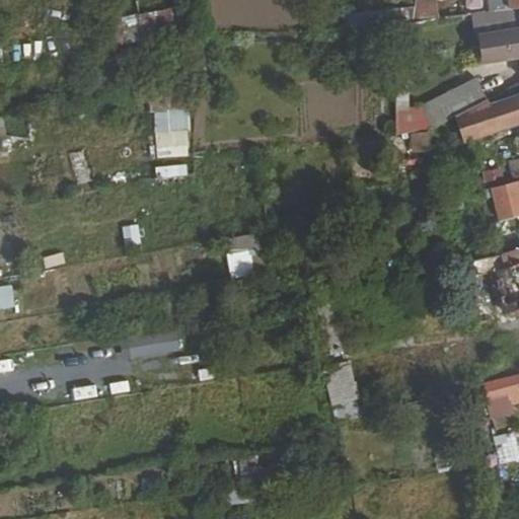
[(488,0),(490,10),(506,8),(505,0),(488,0)]
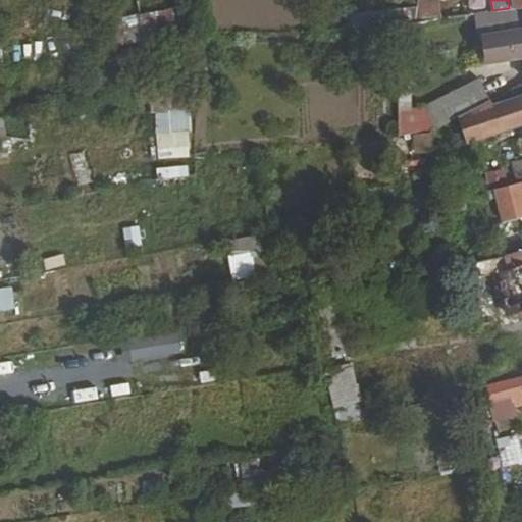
[(521,0),(508,0),(509,8),(510,12),(521,10),(521,0)]
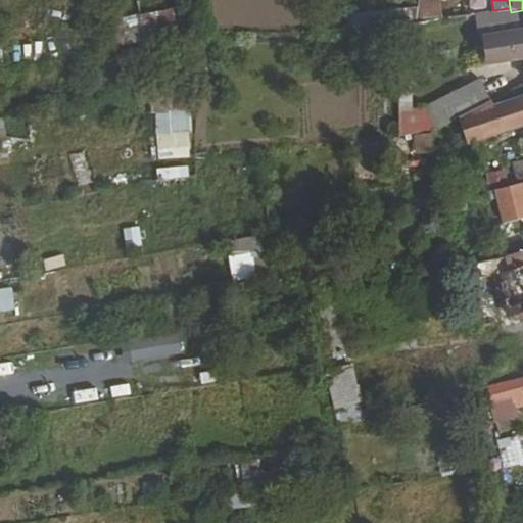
[(422,3),(420,24),(438,21),(439,5),(422,3)]
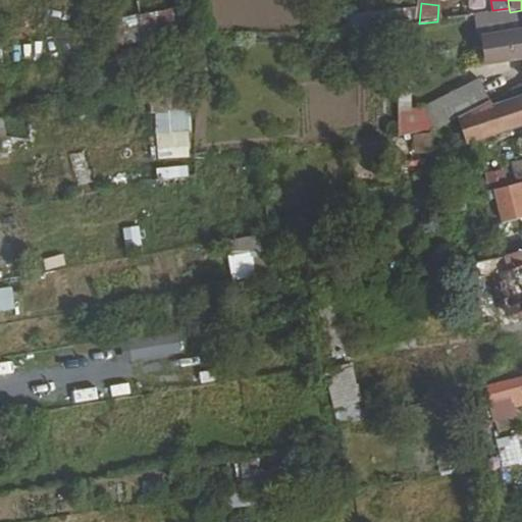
[(489,14),(491,25),(521,21),(521,10),(510,12),(489,14)]
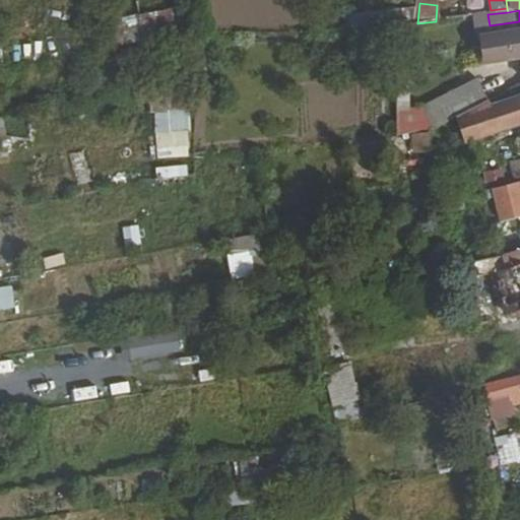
[(519,31),(481,39),(484,63),(519,58),(519,31)]
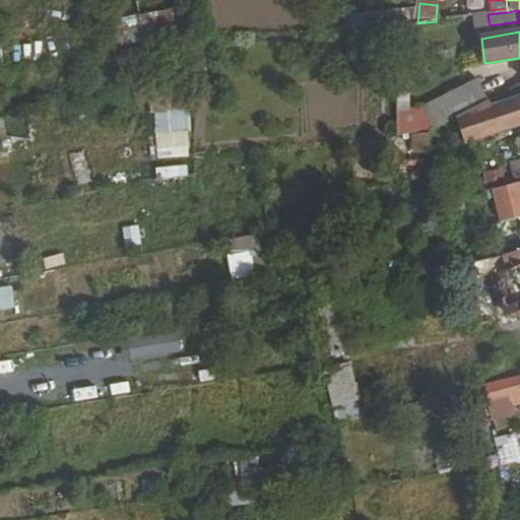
[(476,83),(418,115),(405,117),(397,117),(399,138),(430,135),(431,134),(473,112),(488,104),(476,83)]
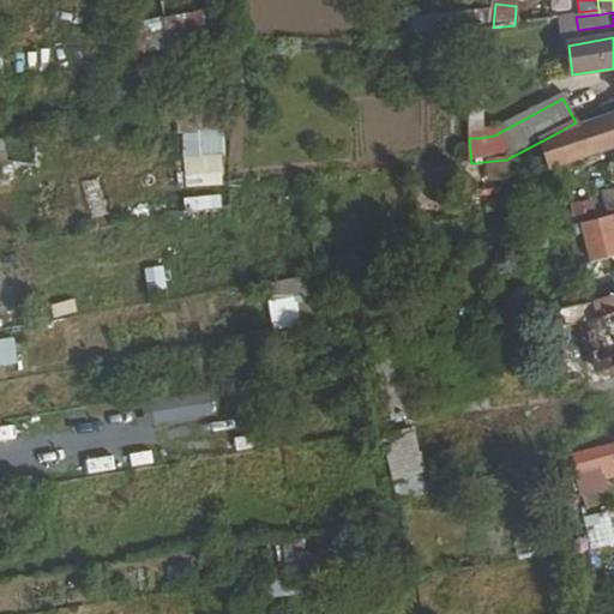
[(465,114),(469,138),(479,138),(475,112),(468,113),(465,114)]
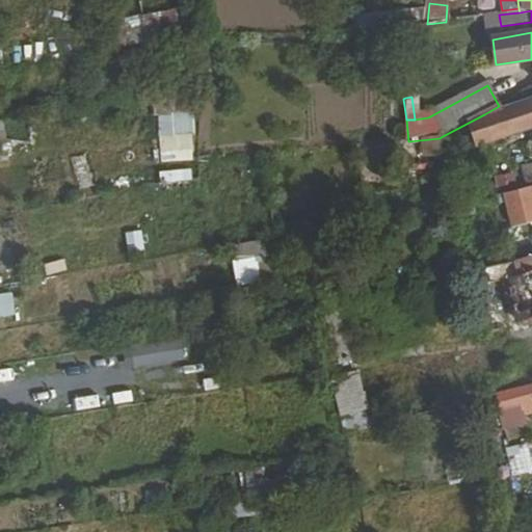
[(484,114),(496,140),(531,129),(531,101),(504,113),(501,105),(499,106),(484,114)]
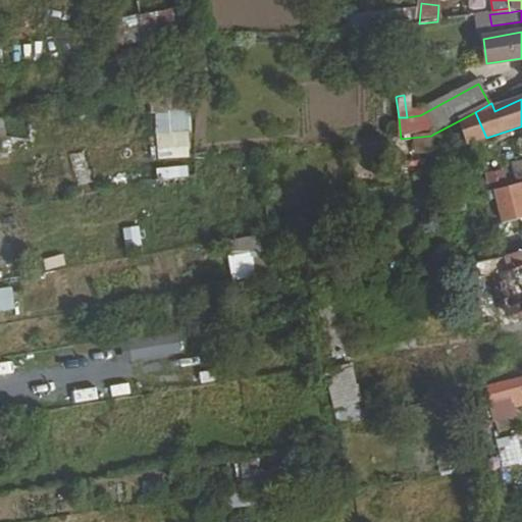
[(189,110),(154,110),(153,157),(188,157),(189,110)]
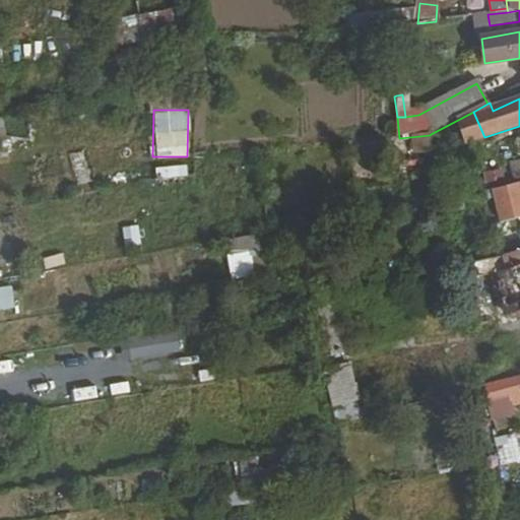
[(0,156),(9,154),(1,116),(0,116),(0,156)]
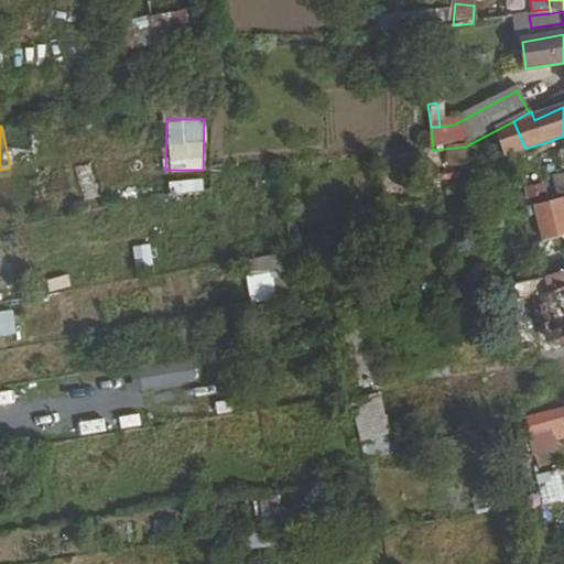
[(166,181),(167,196),(203,193),(202,177),(166,181)]
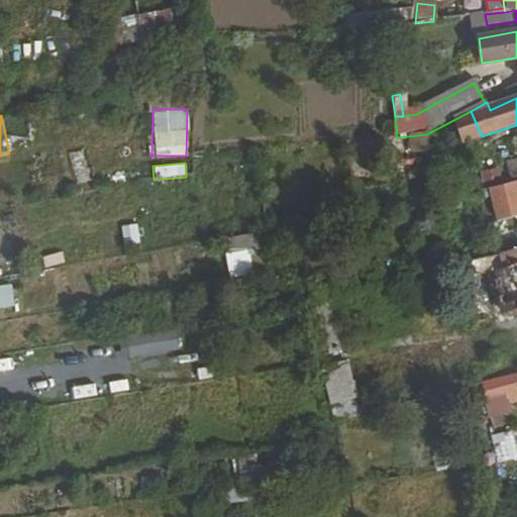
[(490,188),(499,221),(516,216),(516,182),(516,181),(490,188)]
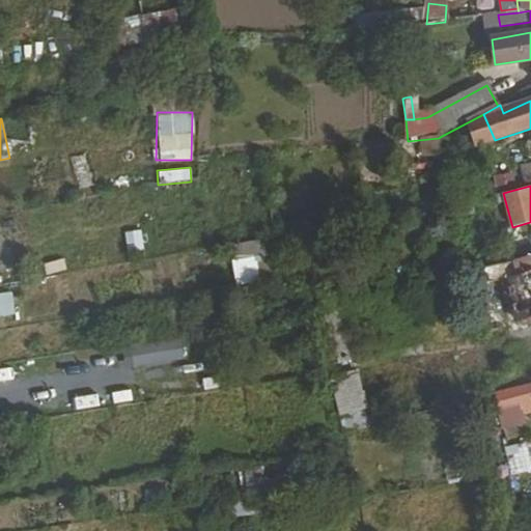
[(128,253),(144,250),(140,228),(124,231),(128,253)]
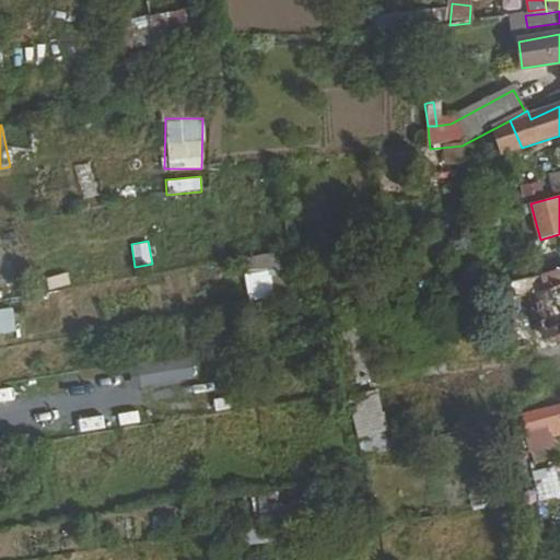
[(241,257),(247,292),(281,287),(276,252),(241,257)]
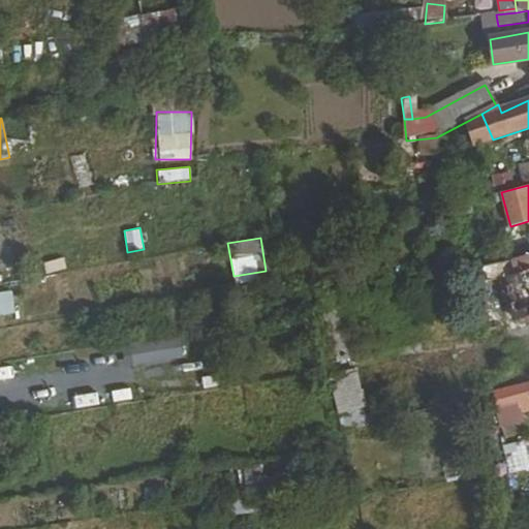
[(528,256),(498,265),(516,321),(528,316),(528,256)]
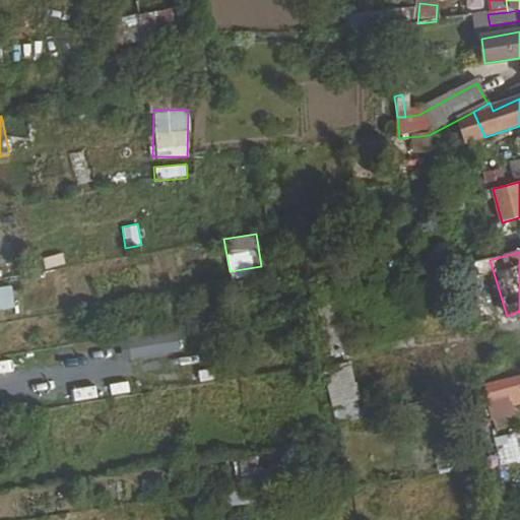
[(473,280),(494,274),(490,260),(469,265),(473,280)]
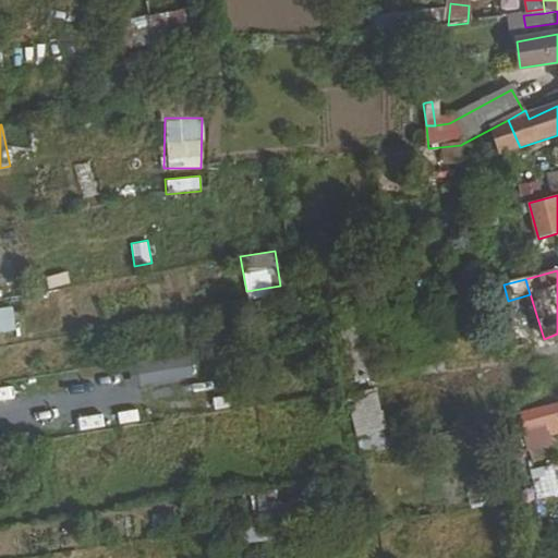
[(13,307),(0,307),(0,334),(14,334),(13,307)]
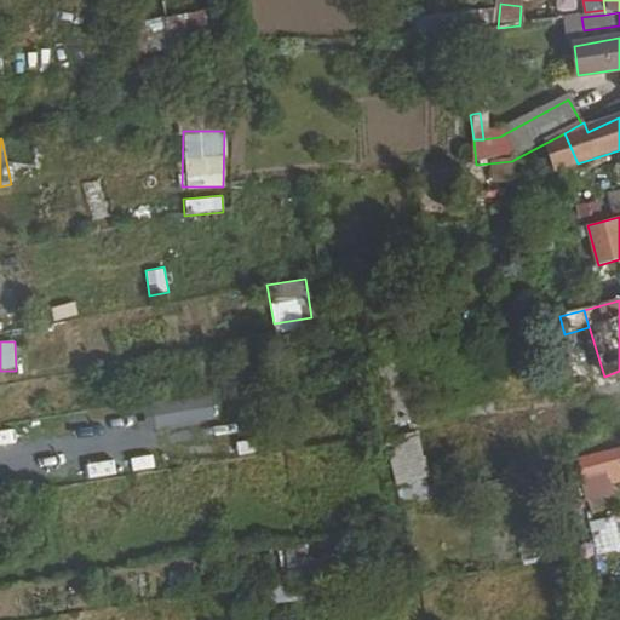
[(397,390),(391,359),(367,365),(374,396),(383,428),(406,423),(397,390)]
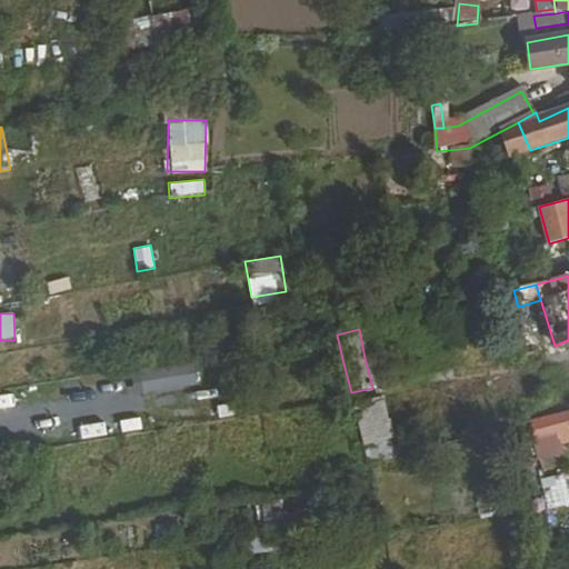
[(192,361),(138,367),(140,390),(195,385),(192,361)]
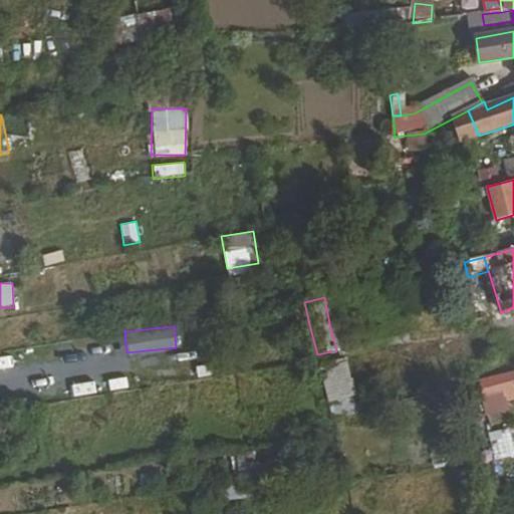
[(349,356),(321,359),(326,417),(355,415),(349,356)]
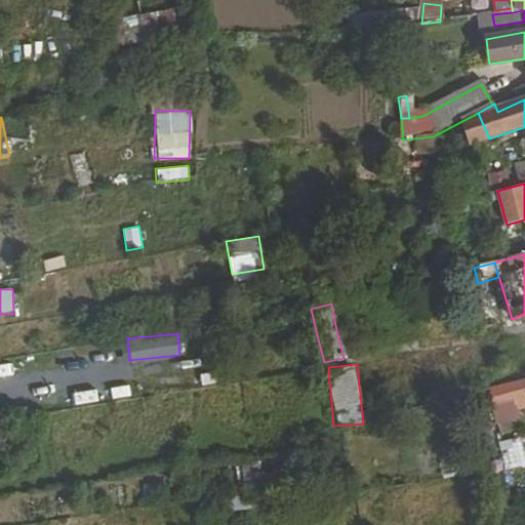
[(162,388),(188,386),(187,373),(161,376),(162,388)]
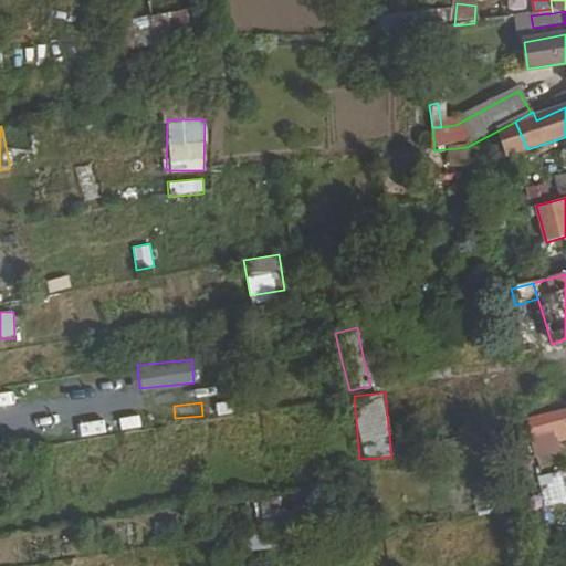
[(565,408),(523,420),(528,441),(565,432),(565,408)]
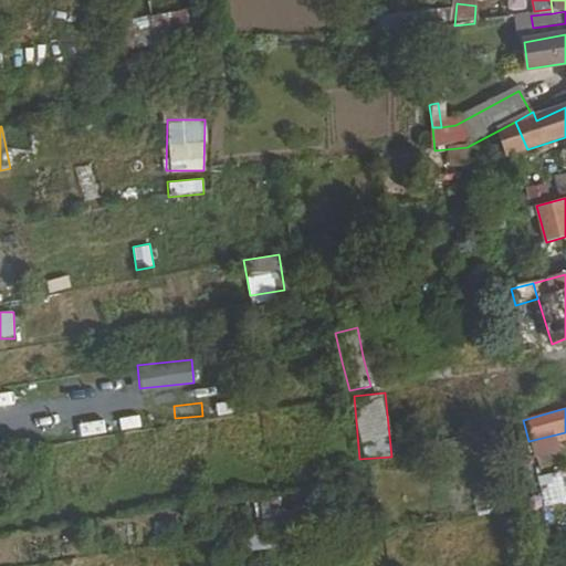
[(535,475),(544,505),(565,499),(565,492),(559,469),(535,475)]
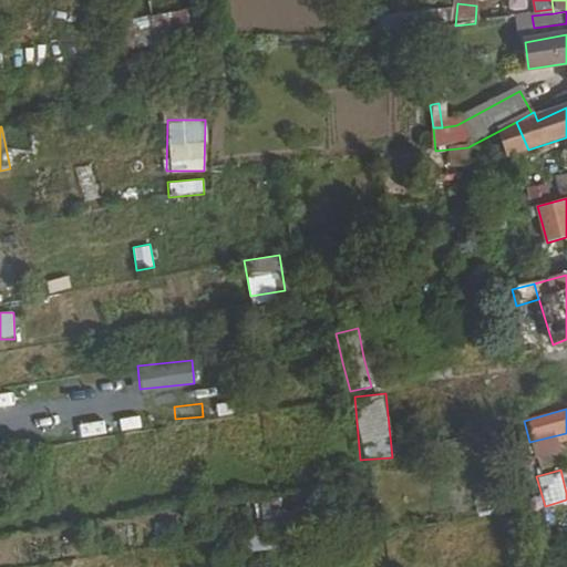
[(279,500),(257,500),(258,521),(280,519),(279,500)]
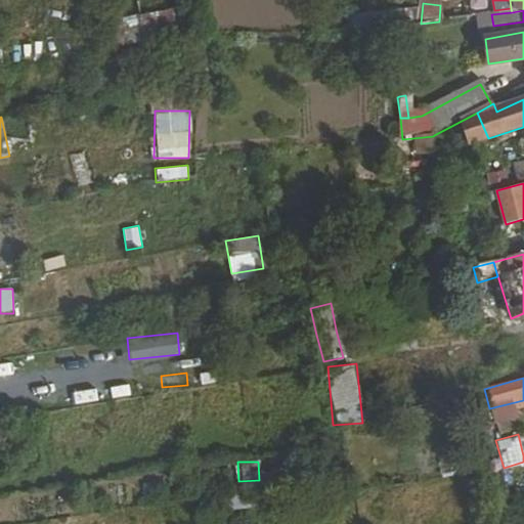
[(224,494),(227,510),(252,506),(250,490),(224,494)]
